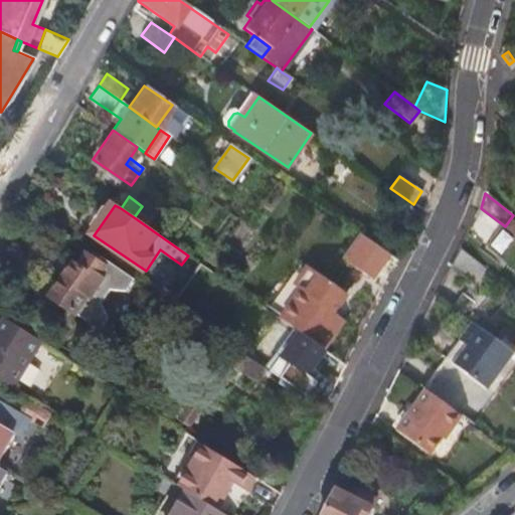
[(370,280),(387,254),(359,234),(341,260),(370,280)]
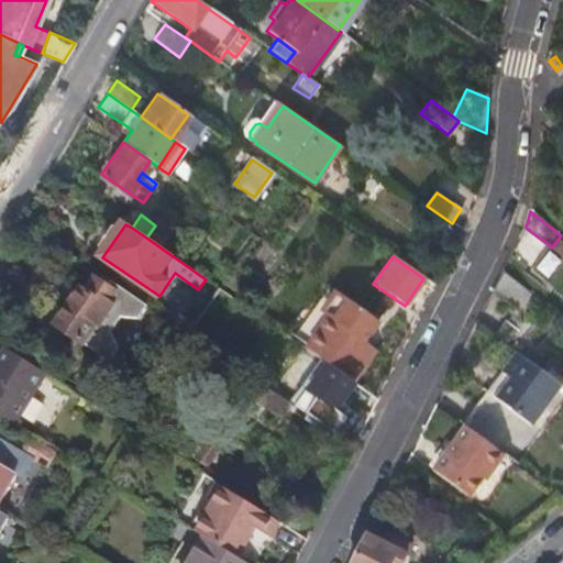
[(496,288),(503,293),(509,283),(509,275),(504,272),(496,288)]
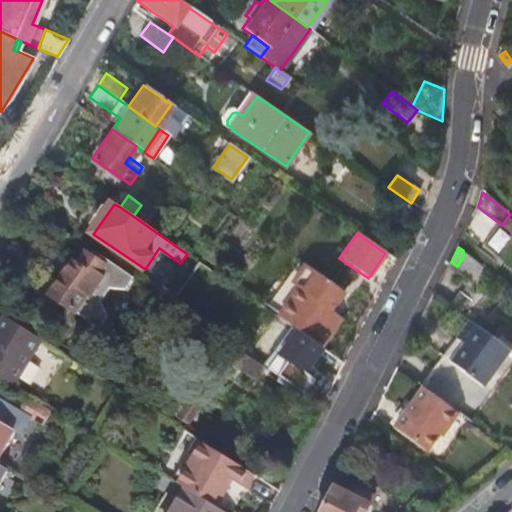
[(457,266),(464,271),(472,258),(463,250),(463,257),(457,266)]
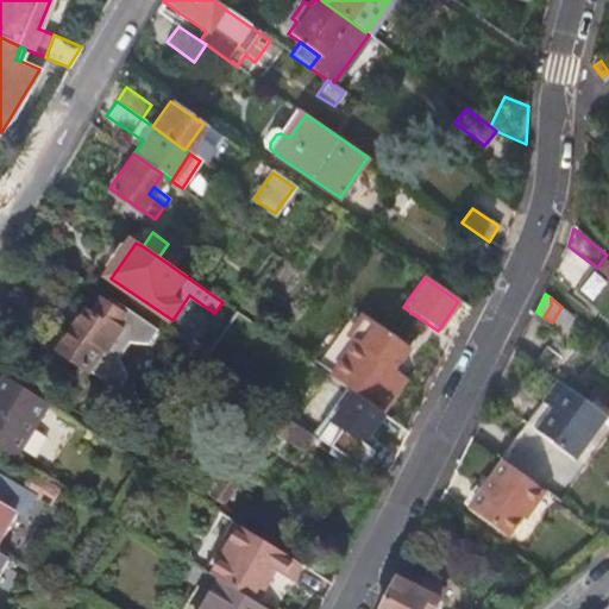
[(161,330),(123,305),(119,311),(104,301),(93,315),(88,312),(62,351),(119,389),(129,375),(120,359),(131,344),(149,346),(161,330)]
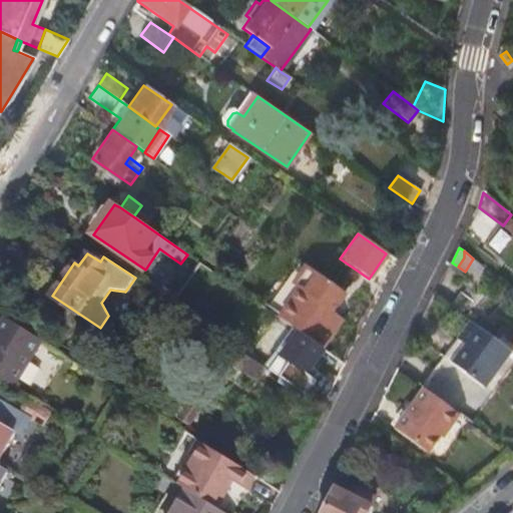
[(474,279),(483,266),(473,259),(465,272),(474,279)]
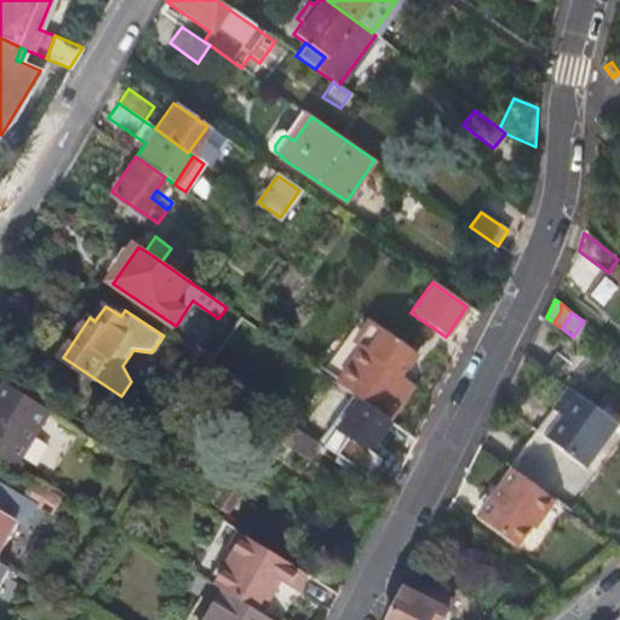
[(328,373),(343,384),(363,352),(356,346),(369,327),(363,323),(328,373)]
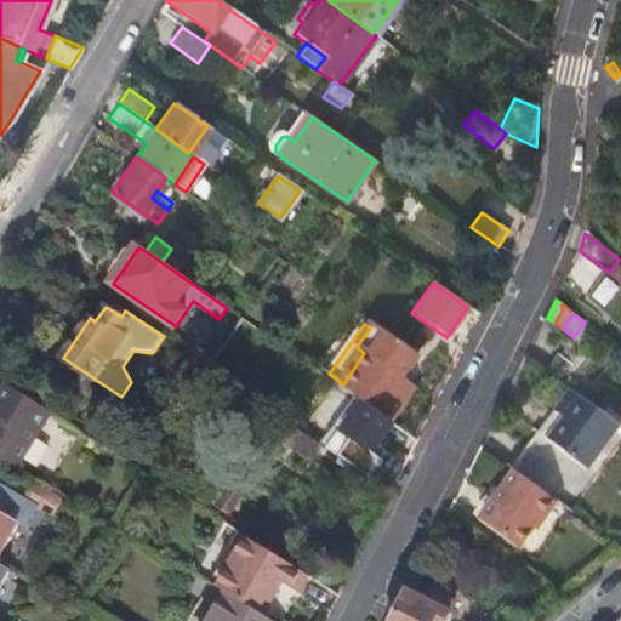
[(343,385),(340,388),(388,422),(405,399),(391,389),(399,377),(415,354),(372,324),(370,328),(357,347),(364,353),(343,385)]
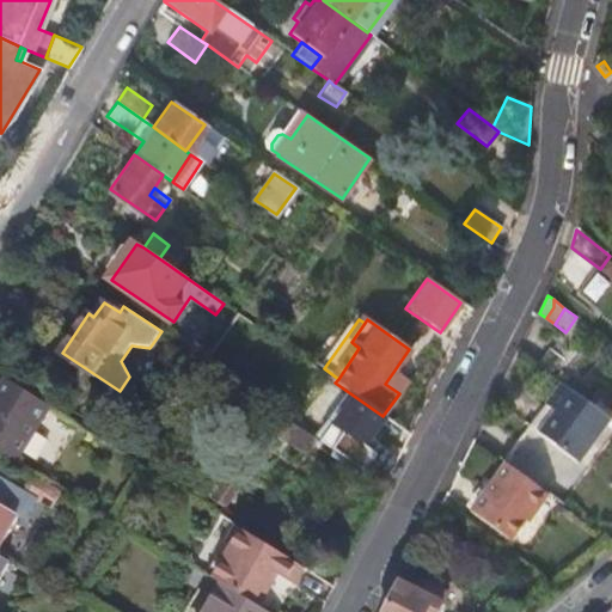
[(551,352),(540,368),(565,386),(567,387),(577,372),(551,352)]
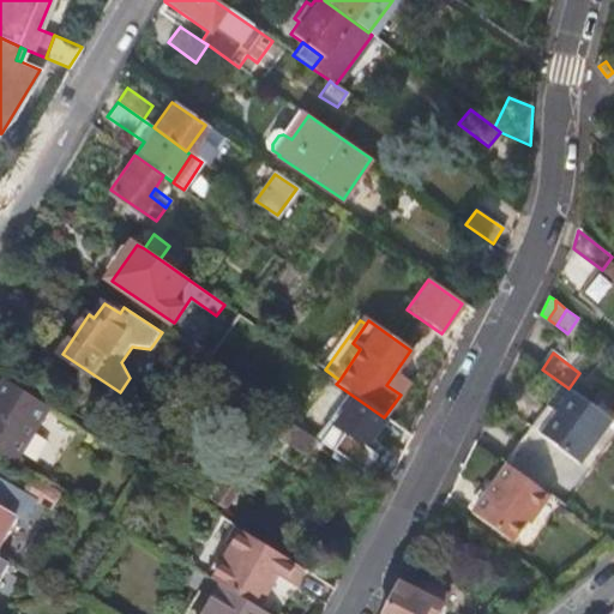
[(345,399),(302,368),(286,391),(306,404),(301,411),(319,423),(331,407),(337,410),(345,399)]
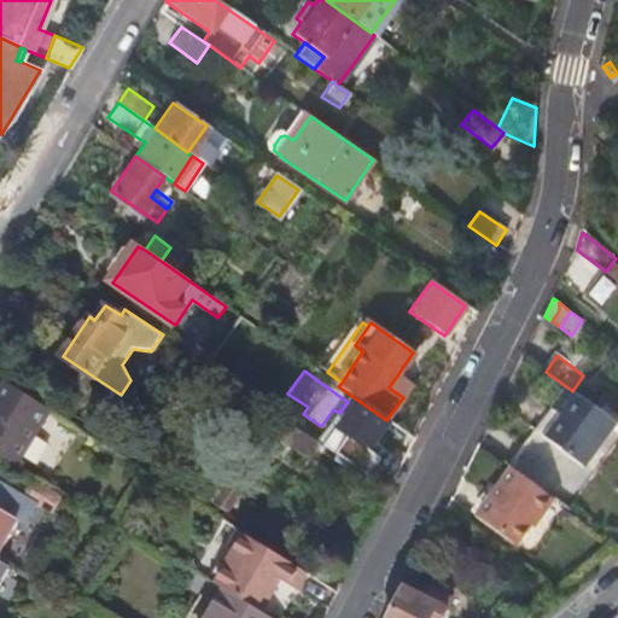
[(268,380),(258,373),(246,391),(257,398),(268,380)]
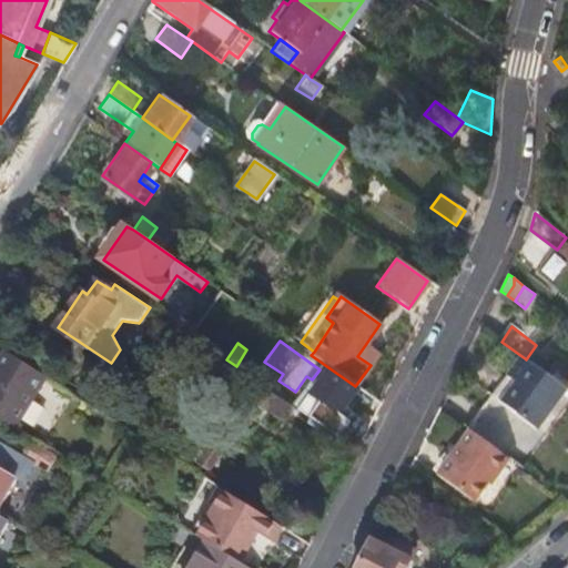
[(357,356),(371,365),(377,354),(365,345),(357,356)]
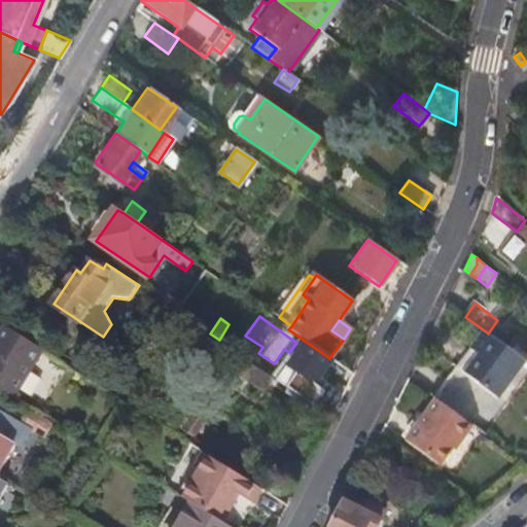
[(42,349),(4,325),(0,332),(0,388),(12,396),(42,349)]
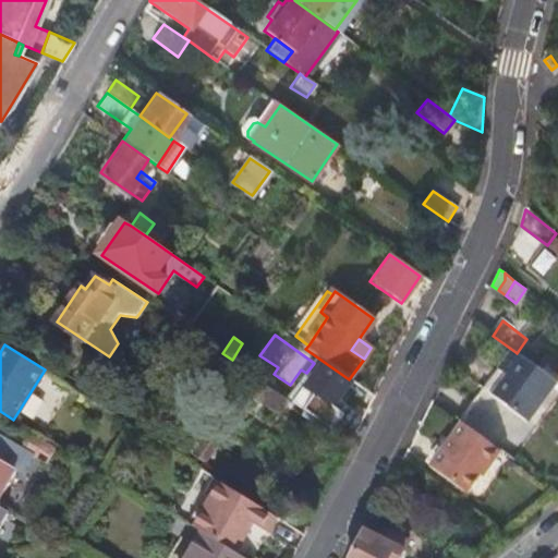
[(516,352),(487,391),(526,420),(555,380),(517,353),(516,352)]
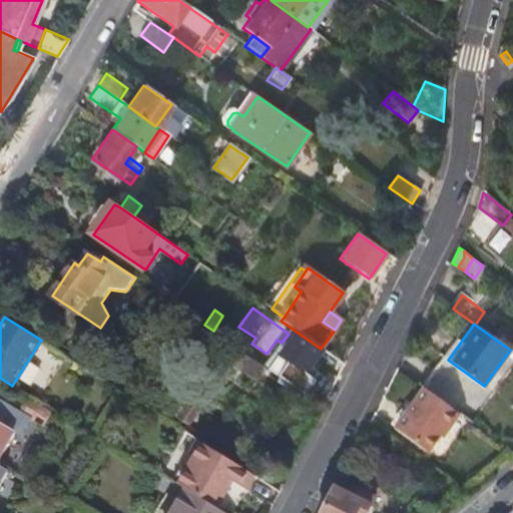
[(265,367),(230,344),(219,359),(229,366),(232,361),(235,362),(234,365),(255,379),(265,367)]
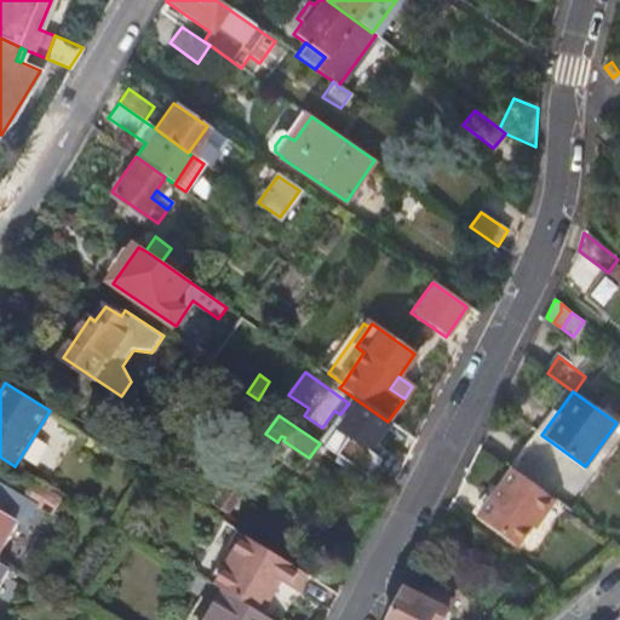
[(585,466),(541,435),(516,470),(557,499),(561,501),(585,466)]
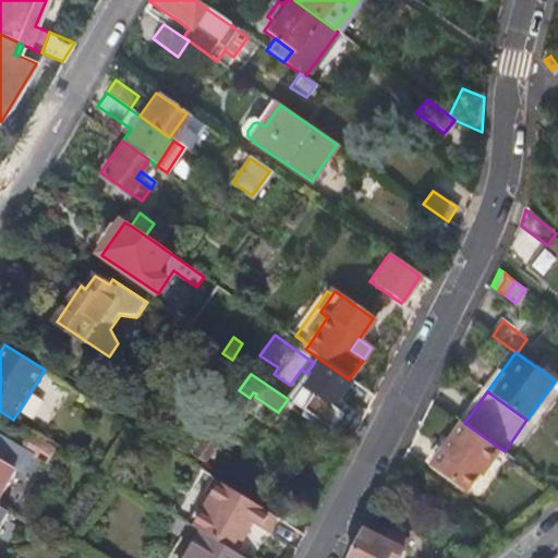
[(313,393),(303,408),(330,427),(340,413),(313,393)]
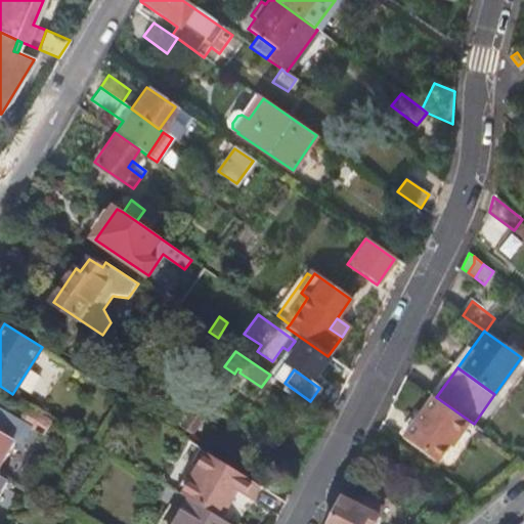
[(436,397),(433,394),(402,436),(437,461),(449,443),(456,434),(460,437),(471,422),(436,397)]
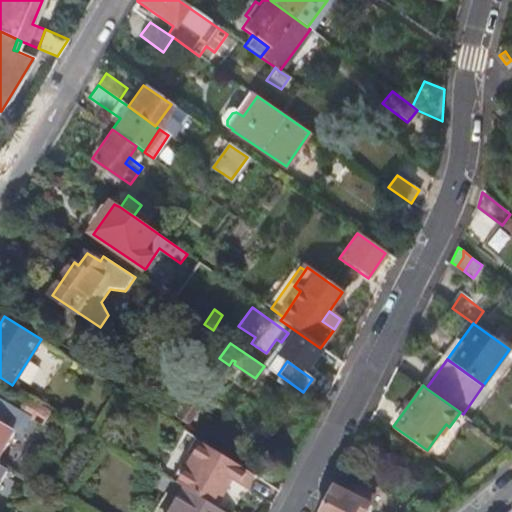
[(30,399),(22,412),(42,425),(51,412),(30,399)]
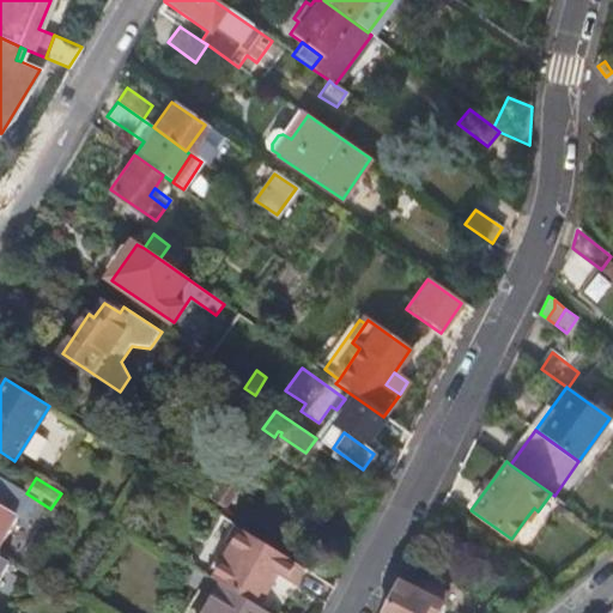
[(224,481),(211,502),(223,509),(235,489),(224,481)]
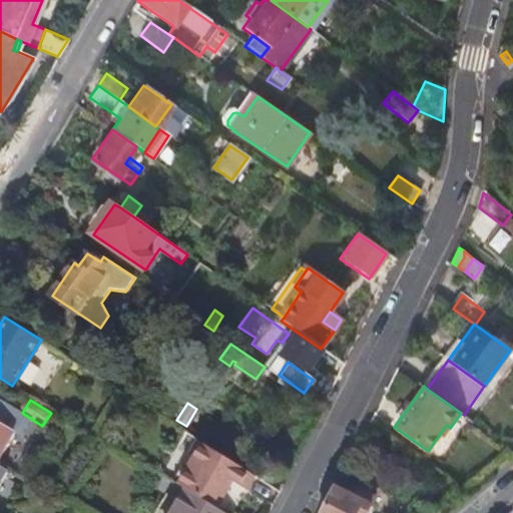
[(447,425),(440,434),(444,437),(450,428),(447,425)]
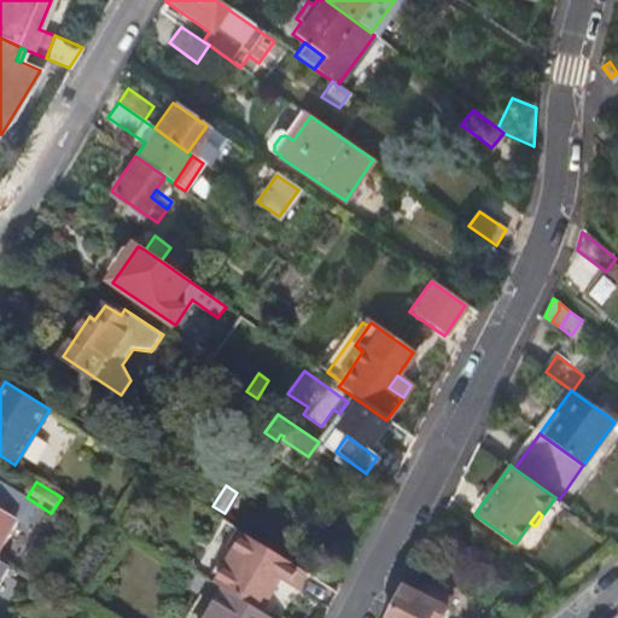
[(0,548),(15,523),(0,513),(0,548)]
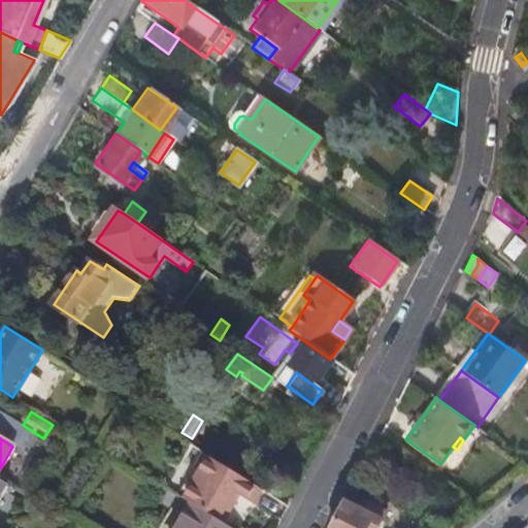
[(183,500),(210,456),(203,452),(175,496),(183,500)]
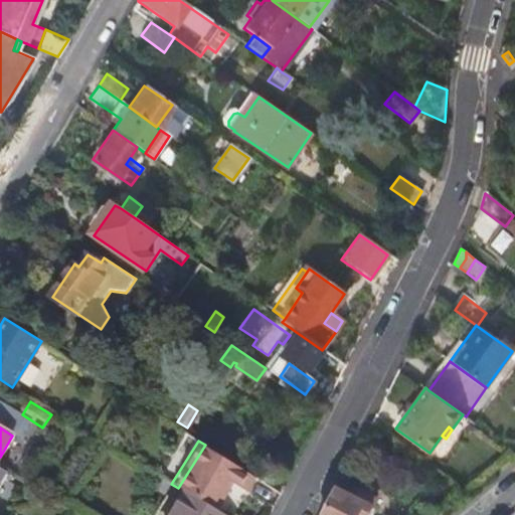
[(246,492),(255,477),(205,445),(178,488),(187,493),(216,511),(229,490),(225,488),(229,482),(246,492)]
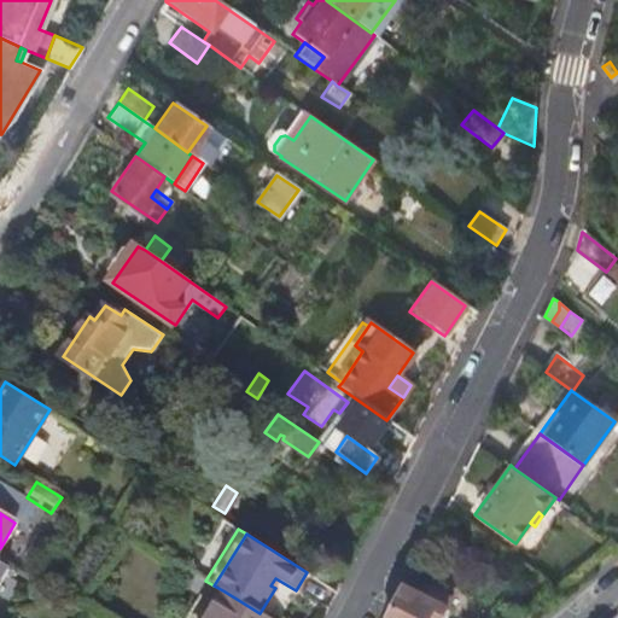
[(439,617),(443,613),(406,589),(390,617),(439,617)]
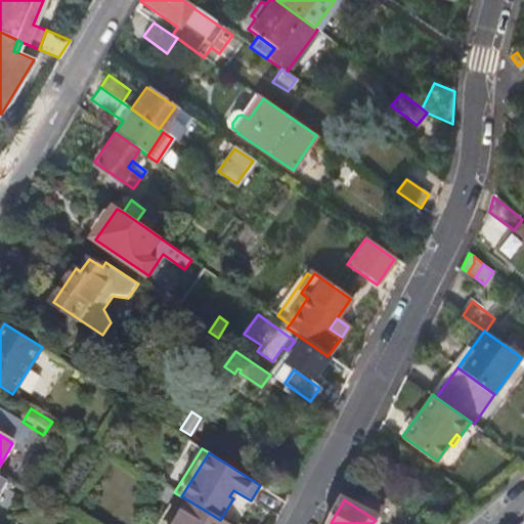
[(226,523),(220,520),(190,501),(177,523),(226,523)]
